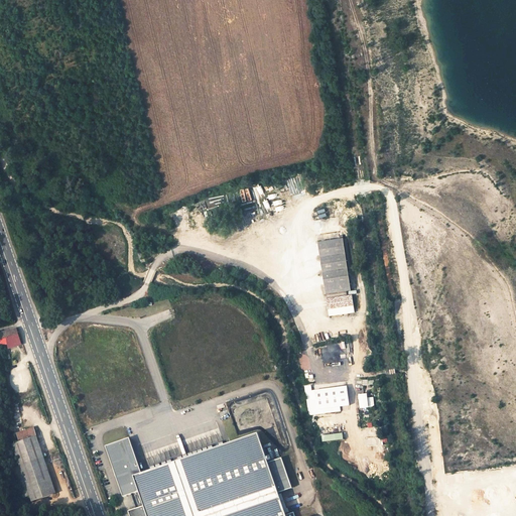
[(326,294),(351,291),(344,239),(318,242),(326,294)]
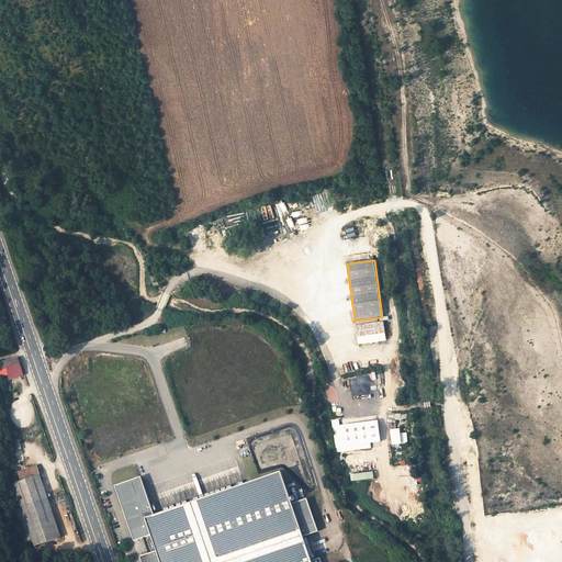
[(355,325),(358,345),(386,340),(383,322),(355,325)]
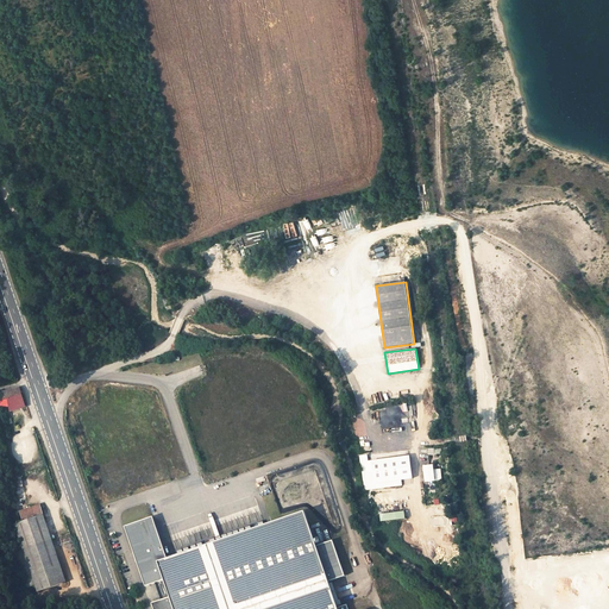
[(0,407),(8,406),(10,412),(18,409),(25,407),(19,388),(0,391),(0,407)]
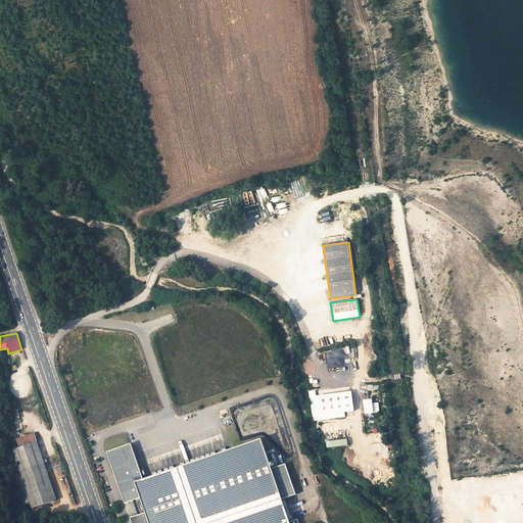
[(318,389),(313,390),(316,420),(345,417),(344,411),(351,410),(349,391),(319,394),(318,389)]
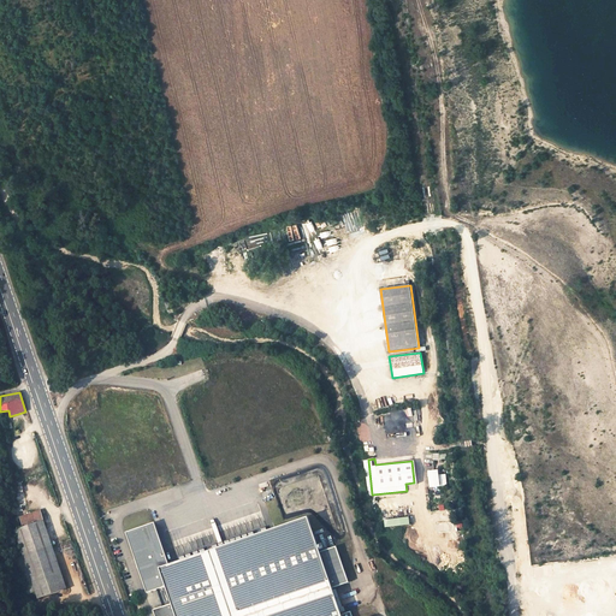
[(438,469),(427,471),(430,487),(439,486),(438,469)]
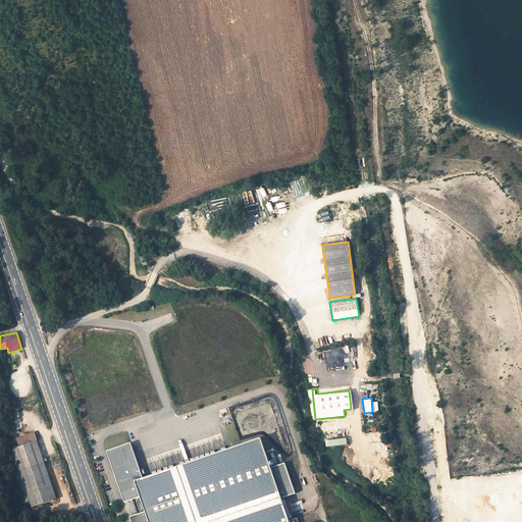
[(225,425),(231,447),(241,444),(233,422),(225,425)]
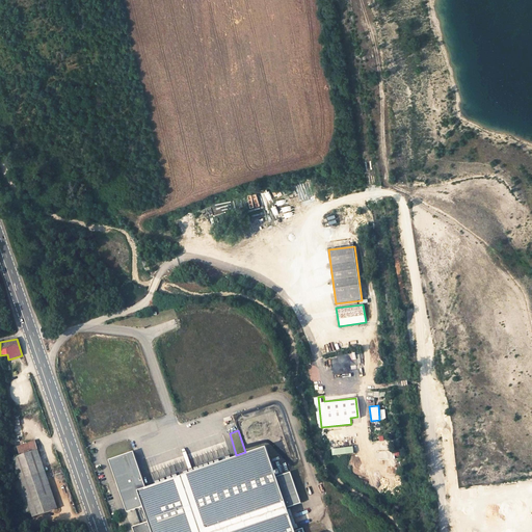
[(16,456),(12,457),(20,479),(45,471),(34,441),(15,447),(16,452),(19,451),(20,453),(20,454),(16,456)]
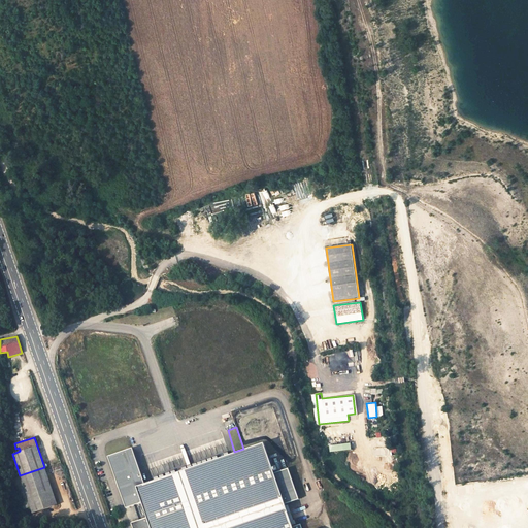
[(273,473),(264,443),(144,484),(132,448),(107,456),(108,457),(110,456),(128,506),(125,506),(126,508),(133,505),(139,520),(131,523),(131,524),(133,523),(135,527),(301,527),(300,524),(292,527),(285,504),(298,499),(288,468),(273,473)]
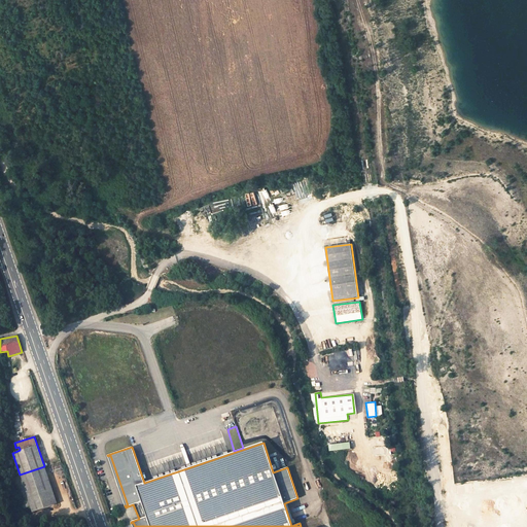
[(152,476),(186,465),(183,454),(171,458),(171,455),(148,462),(152,476)]
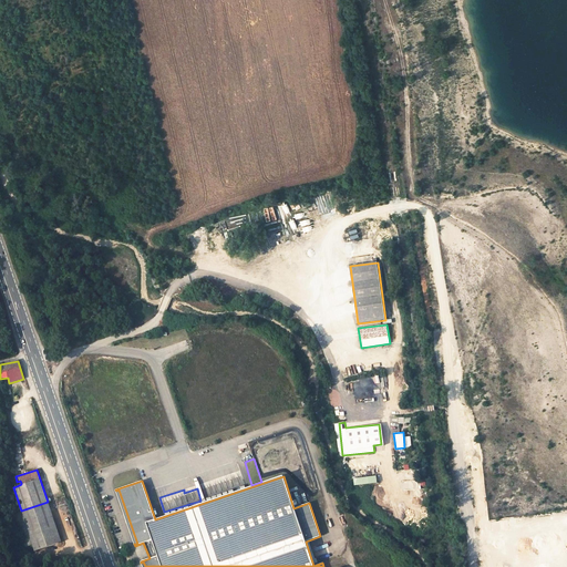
[(116,491),(134,544),(137,544),(119,490),(116,491)]
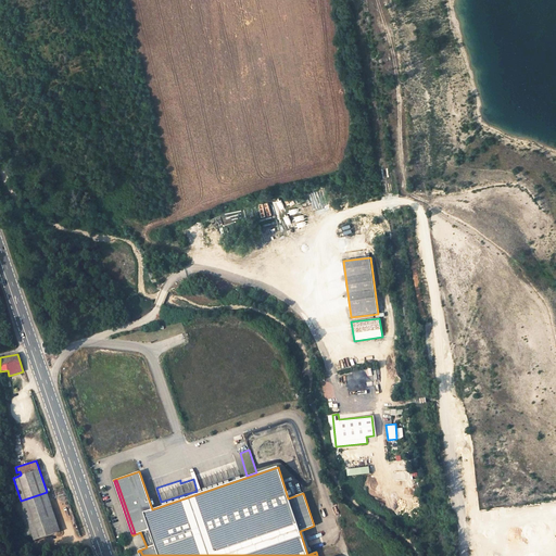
[(47,492),(21,501),(33,533),(35,540),(60,531),(47,492)]
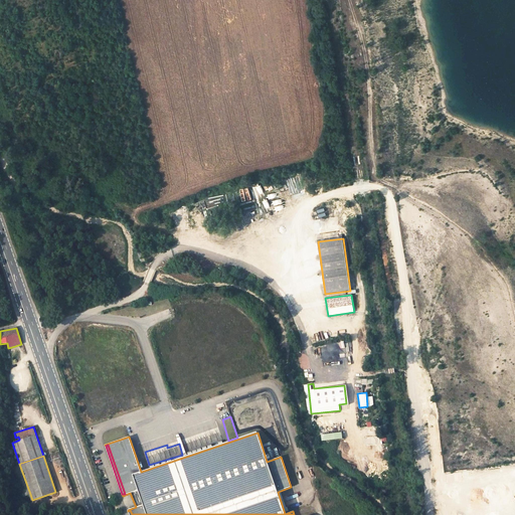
[(19,464),(12,466),(23,497),(30,494),(19,464)]
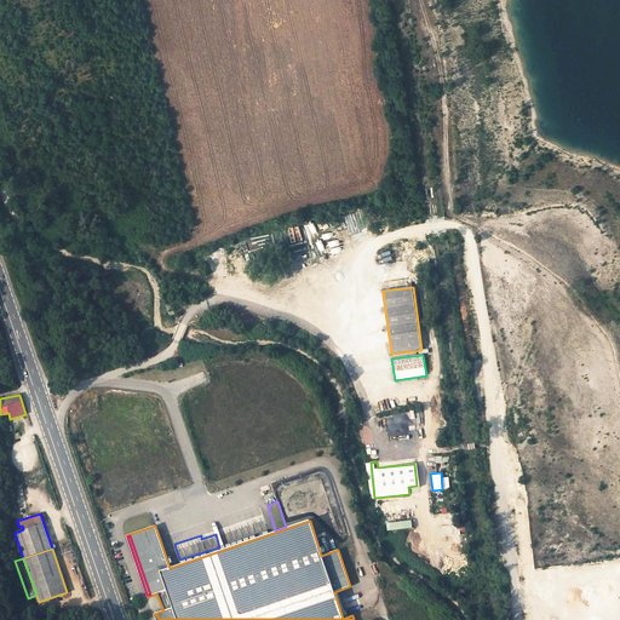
All buildings are outlined.
